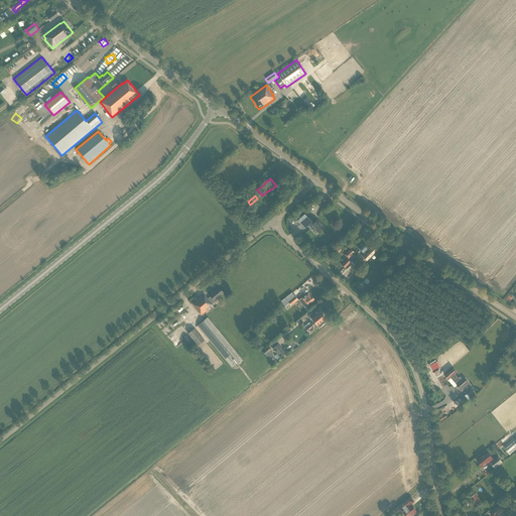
[(305,229),(309,225),(311,226),(310,227),(314,231),(315,230),(319,233),(325,227),(325,228),(326,227),(317,219),(317,220),(313,224),(311,223),(312,222),(304,214),(304,215),(297,221),(305,229)]
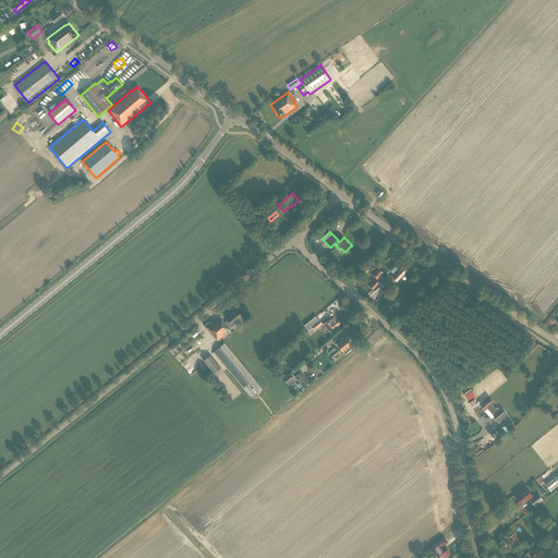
[(398,270),(396,268),(398,267),(395,264),(389,270),(393,274),(390,276),(397,281),(408,270),(403,267),(402,266),(398,270)]
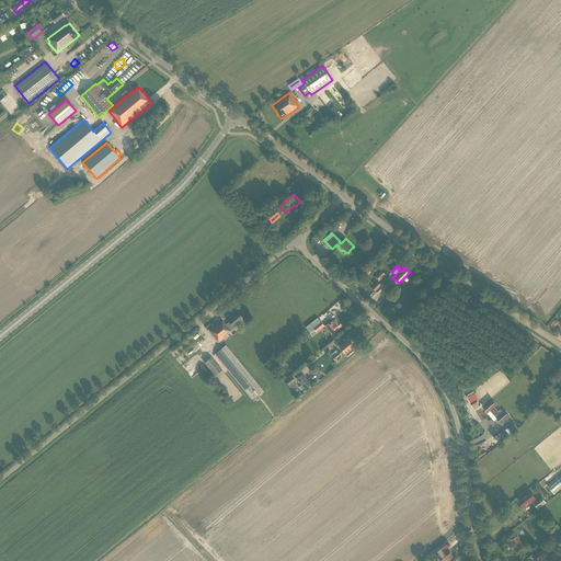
[(384,276),(386,274),(381,271),(375,277),(379,281),(371,288),(375,292),(381,285),(380,284),(386,278),(384,276)]
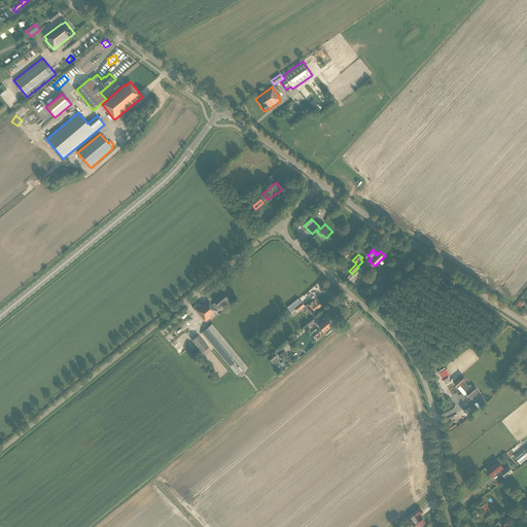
[(366,258),(359,266),(356,270),(358,272),(362,268),(361,268),(367,260),(366,258)]
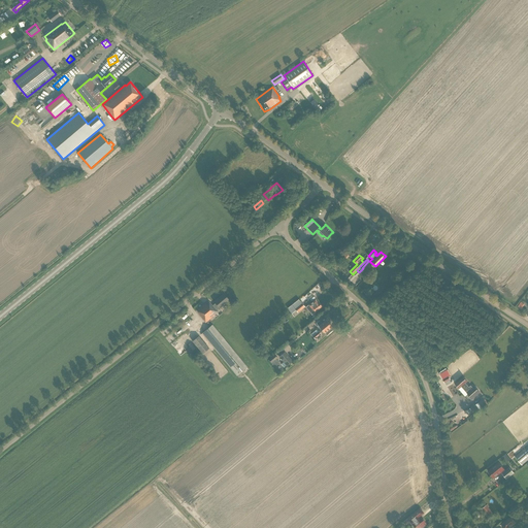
[(199,315),(205,323),(208,320),(218,312),(216,309),(219,307),(220,308),(229,300),(224,294),(215,302),(216,303),(212,306),(208,301),(197,310),(199,315)]
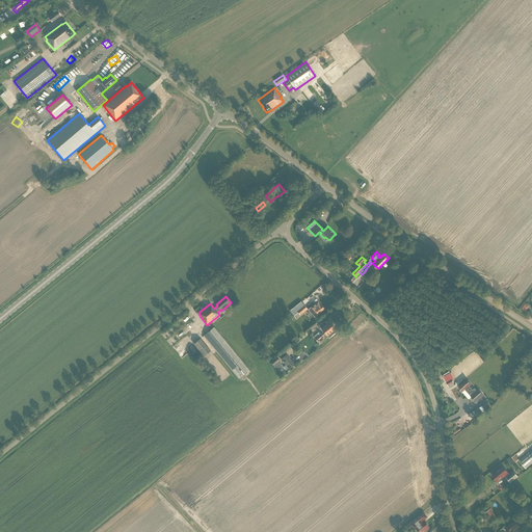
[(301,301),(294,308),(300,315),(307,310),(301,301)]
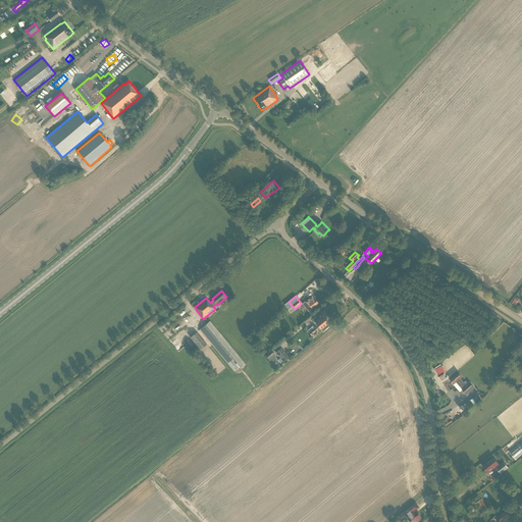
[(312,297),(303,304),(309,311),(318,304),(315,300),(314,300),(312,297)]
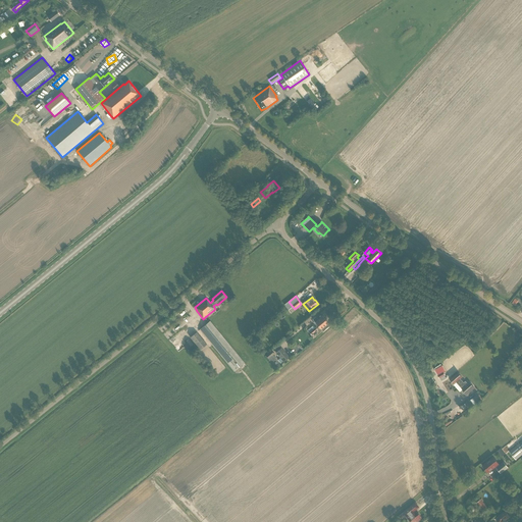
[(328,323),(322,316),(318,319),(316,316),(311,320),(316,326),(315,327),(313,325),(307,330),(311,335),(317,330),(316,328),(318,326),(320,329),(321,329),(323,331),(329,326),(327,324),(328,323)]
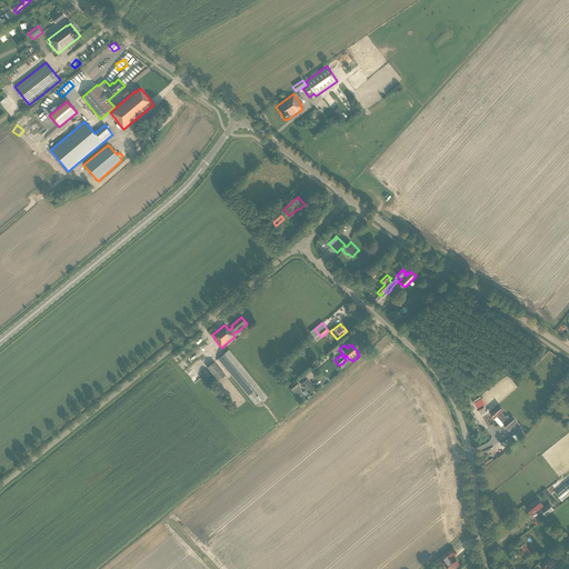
[(226,352),(218,359),(256,405),(267,396),(229,350),(226,352)]
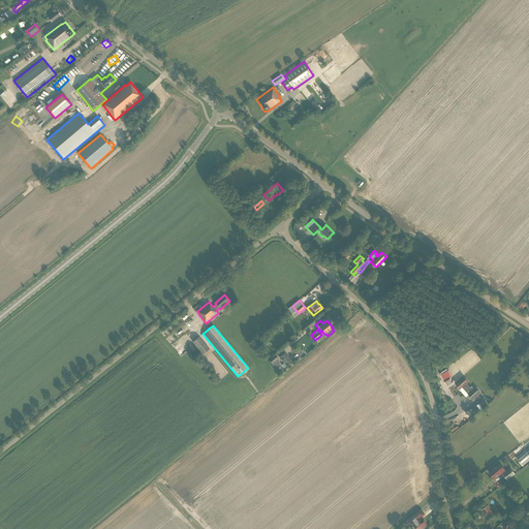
[(199,337),(193,342),(203,354),(210,349),(199,337)]
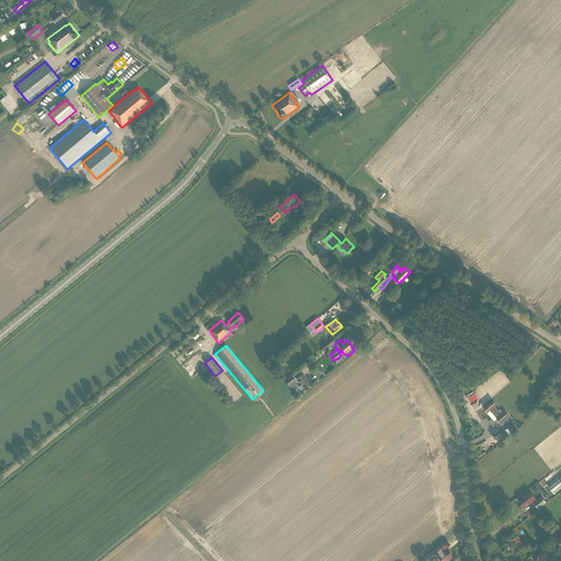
[(302,374),(297,379),(305,389),(310,384),(302,374)]
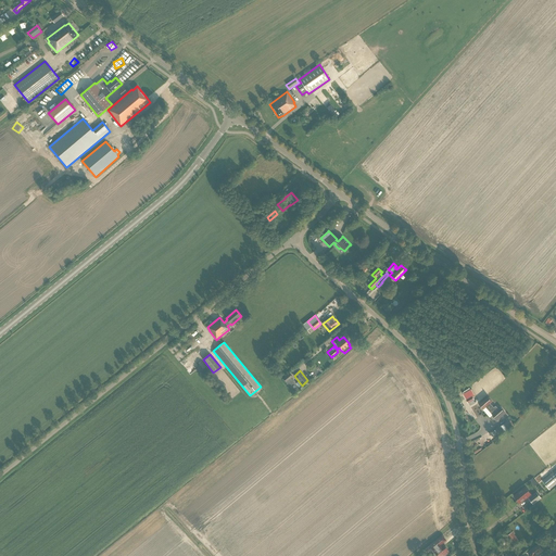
[(286,382),(292,377),(289,374),(283,378),(286,382)]
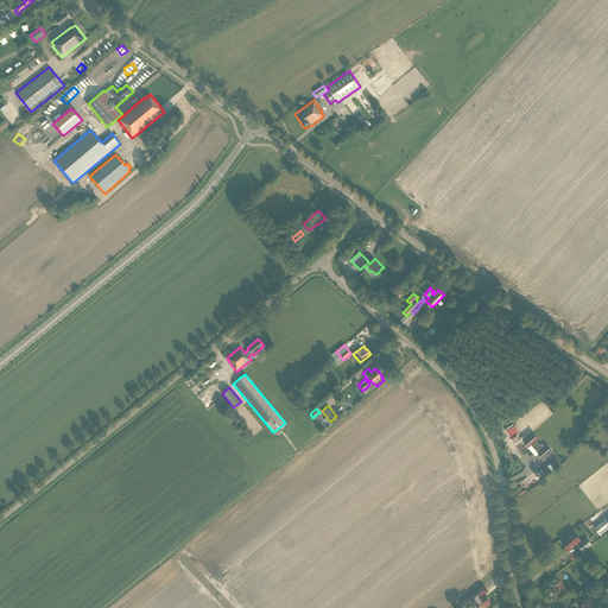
[(525,444),(527,447),(529,448),(532,445),(536,450),(537,450),(540,454),(539,454),(543,458),(546,456),(546,457),(552,451),(548,447),(545,448),(543,444),(540,447),(536,441),(538,439),(533,434),(524,442),(525,443),(525,444)]
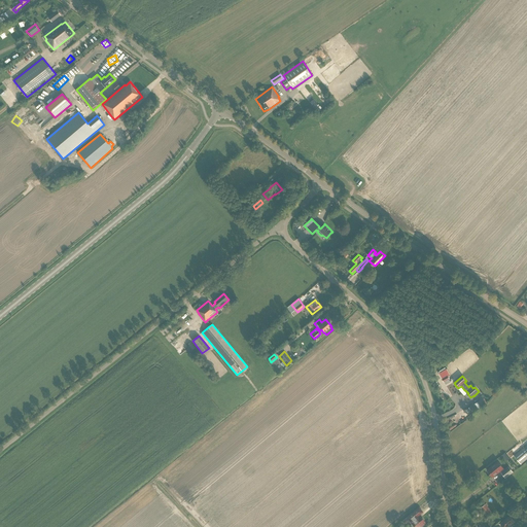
[(526,458),(526,445),(514,456),(521,464),(526,458)]
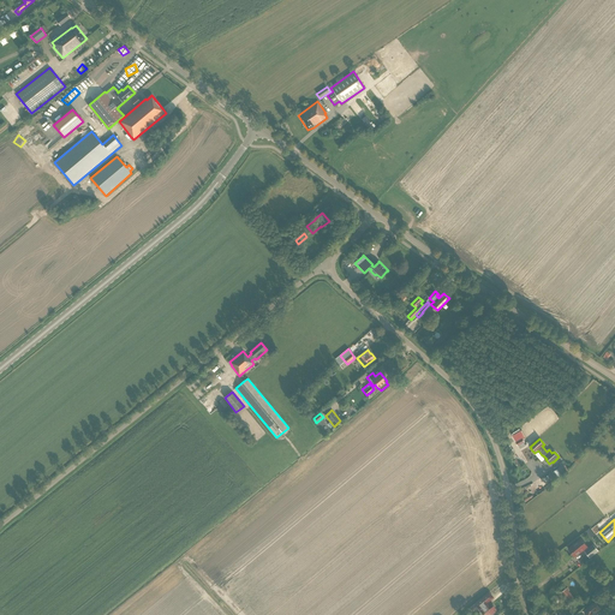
[(568,549),(575,557),(584,550),(585,551),(590,557),(598,551),(593,545),(589,549),(587,548),(587,547),(581,539),(568,549)]
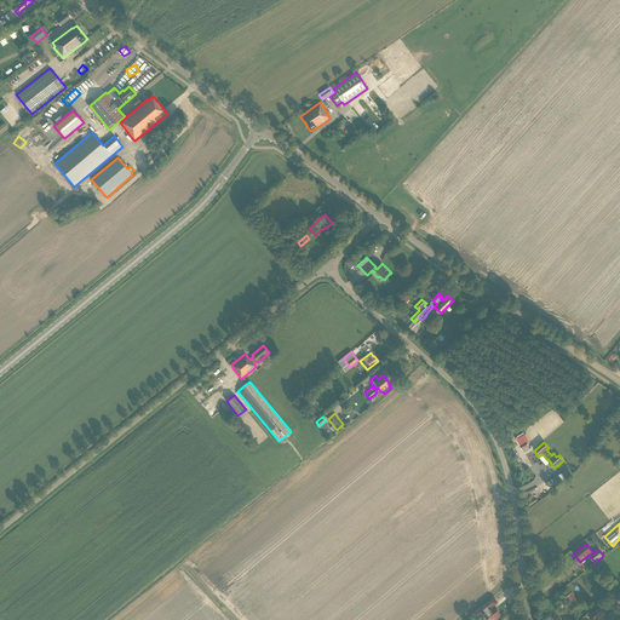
[(566,597),(573,607),(579,602),(572,593),(566,597)]
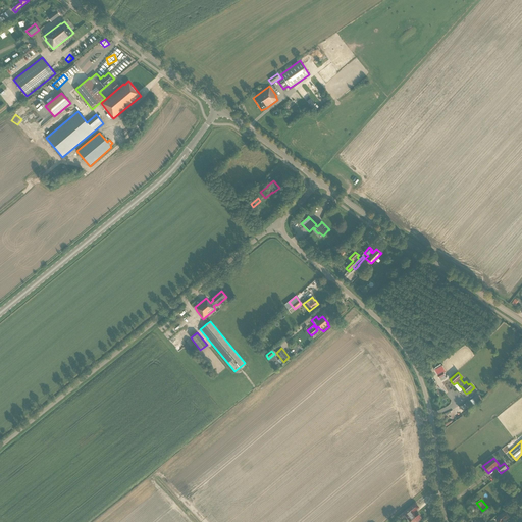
[(513,505),(516,509),(521,505),(519,501),(513,505)]
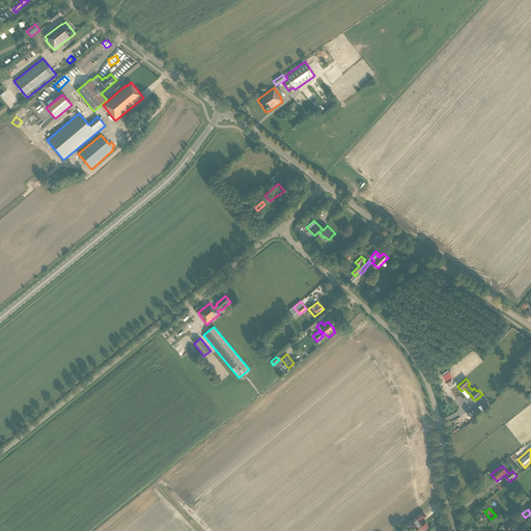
[(411,522),(409,524),(411,526),(413,524),(414,526),(418,530),(420,530),(421,530),(424,530),(428,529),(426,527),(427,526),(424,522),(423,523),(421,520),(426,515),(423,512),(418,515),(411,522)]
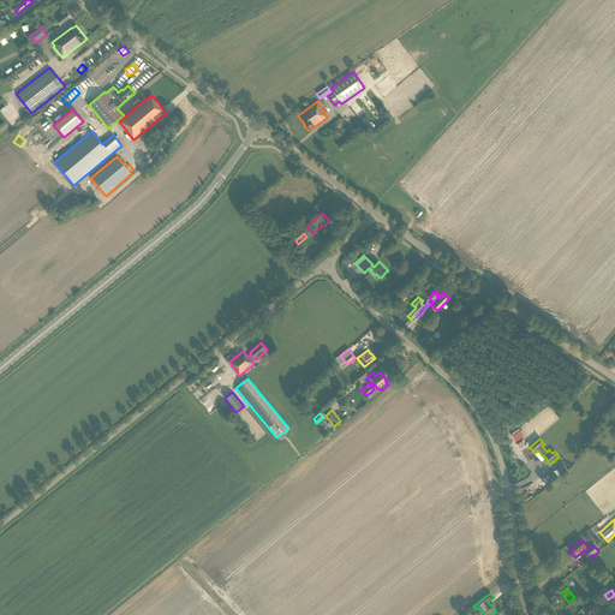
[(597,613),(601,609),(596,602),(584,611),(585,614),(592,614),(596,611),(597,613)]
